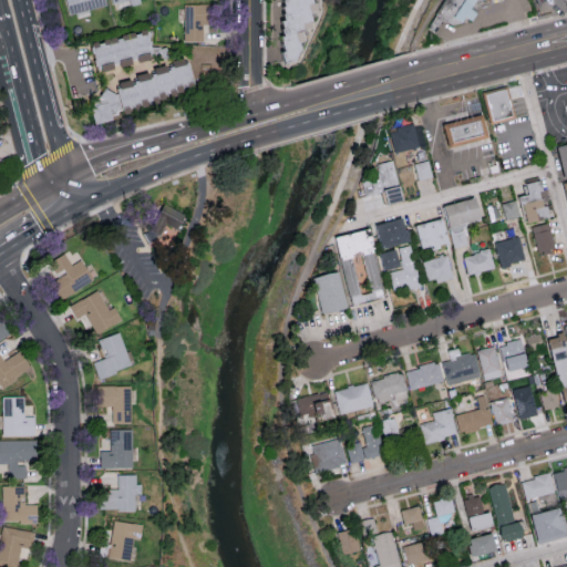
[(495,0),(496,1),(481,6),(480,26),(480,28),(475,26),(467,23),(465,27),(463,29),(455,30),(449,27),(444,23),(442,27),(436,35),(436,37),(429,32),(432,27),(436,20),(450,0),(495,0)]
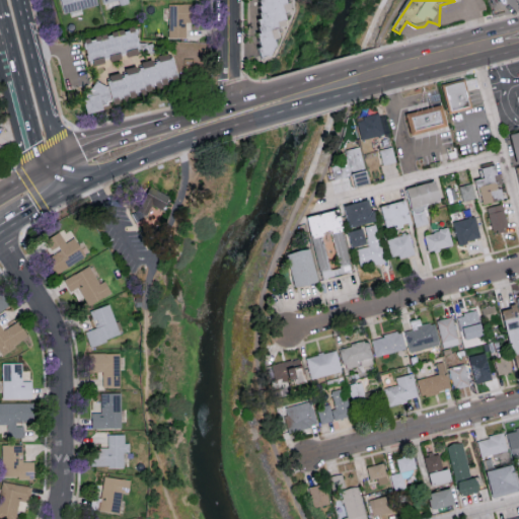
[(168,38),(186,38),(186,22),(195,21),(194,3),(167,3),(168,38)]
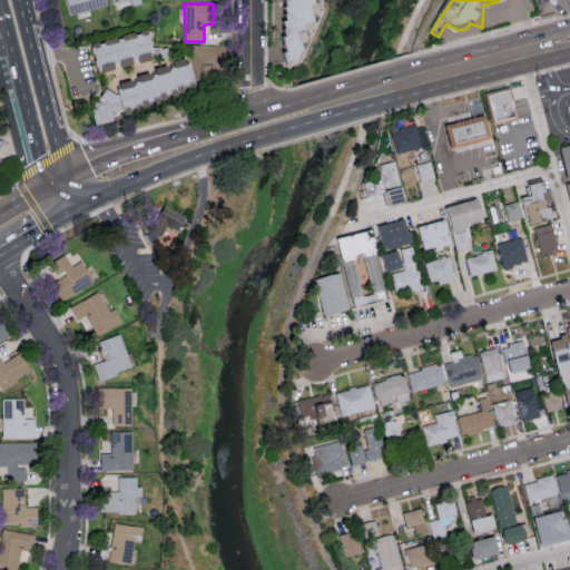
[(91,42),(98,70),(119,66),(119,67),(135,64),(135,62),(151,58),(146,30),(91,42)]
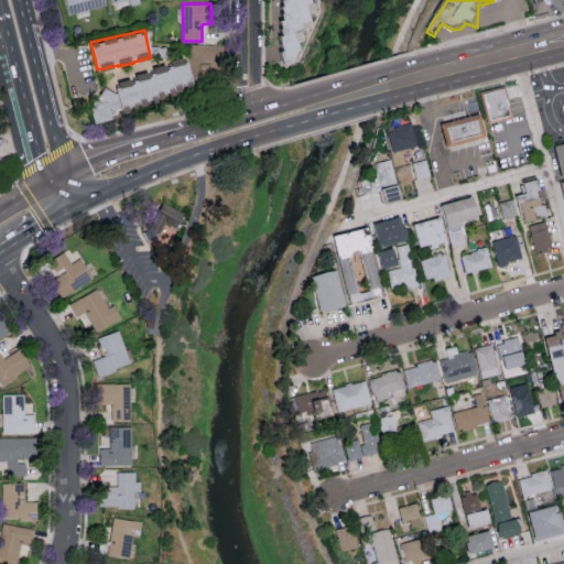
[(193,89),(186,62),(179,58),(171,61),(167,67),(162,65),(154,66),(151,76),(143,73),(136,74),(132,82),(127,79),(120,80),(115,93),(106,89),(98,91),(90,109),(93,121),(97,122),(111,119),(115,110),(129,107),(133,109),(143,107),(147,100),(193,89)]
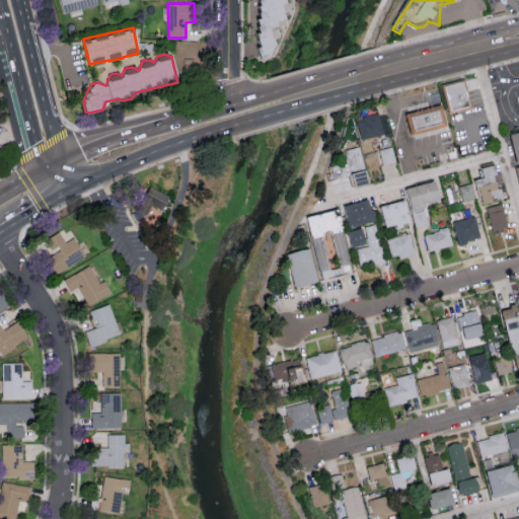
[(462,114),(451,116),(444,88),(456,85),(462,84),(467,83),(468,85),(474,112),(462,114)]
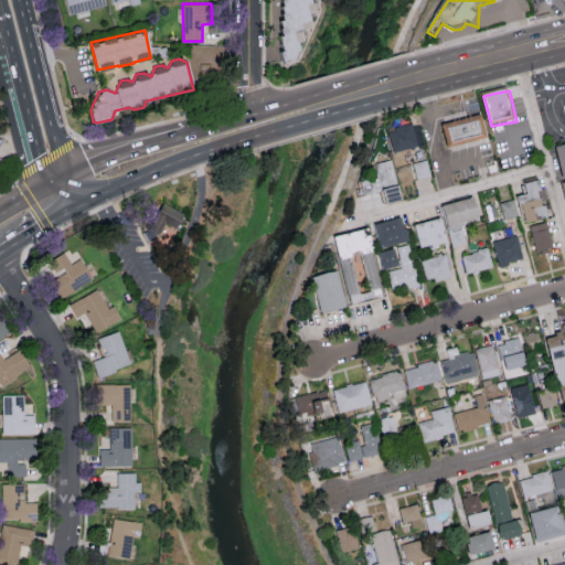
[(490,146),(451,155),(445,128),(483,119),(490,146)]
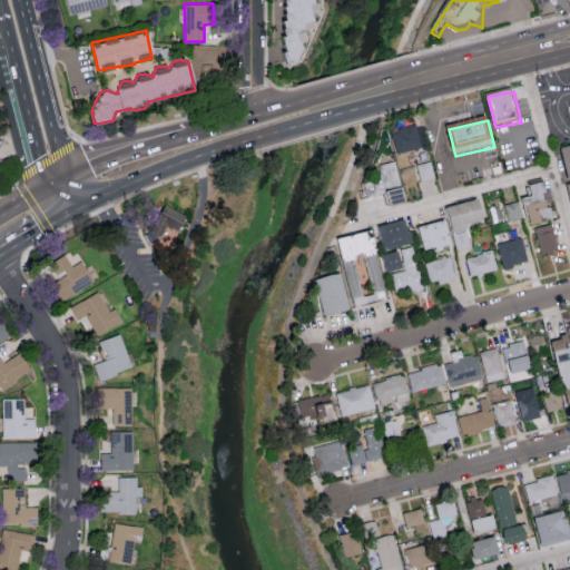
[(396,154),(421,147),(414,124),(390,131),(396,154)]
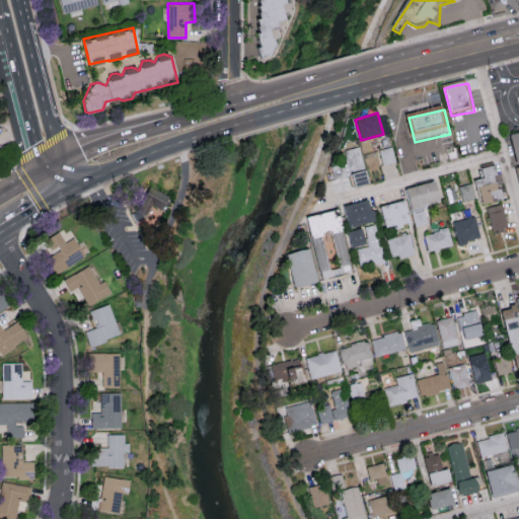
[(515,163),(518,161),(518,131),(509,133),(515,163)]
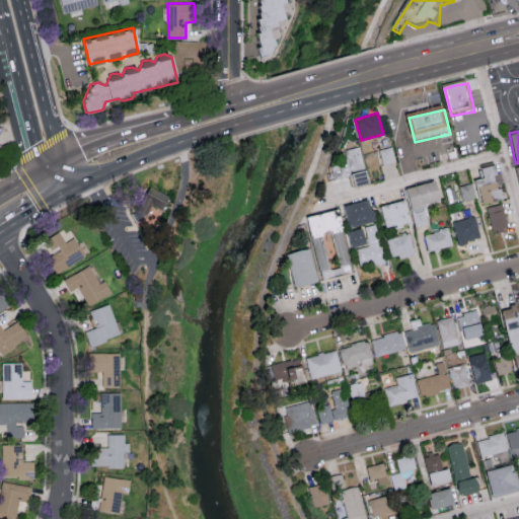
[(343,150),(346,161),(329,164),(332,178),(349,175),(351,188),(367,184),(359,146),(343,150)]
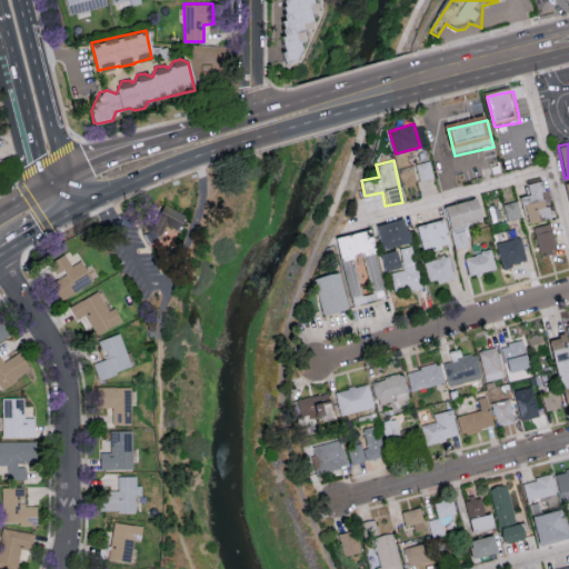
[(432,178),(430,161),(416,163),(418,180),(432,178)]
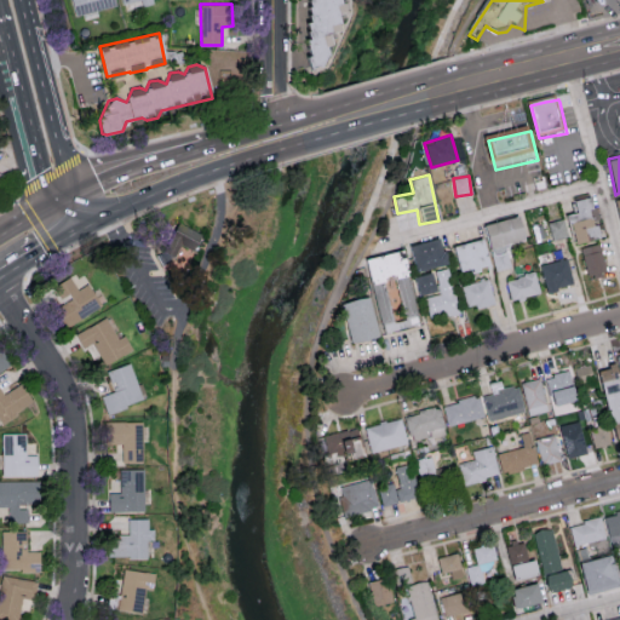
[(573,200),(575,212),(568,213),(574,244),(598,239),(589,197),(573,200)]
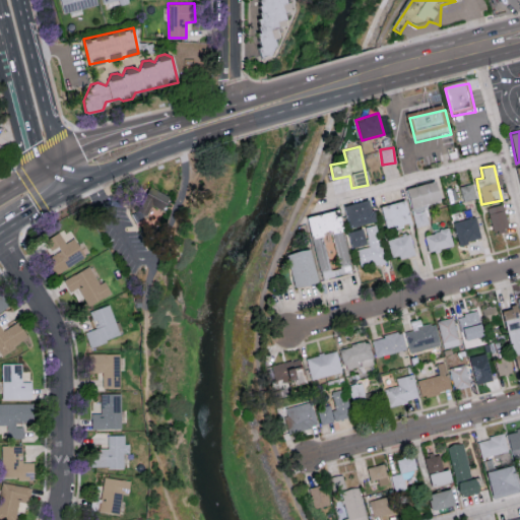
[(439,201),(435,181),(406,187),(409,207),(439,201)]
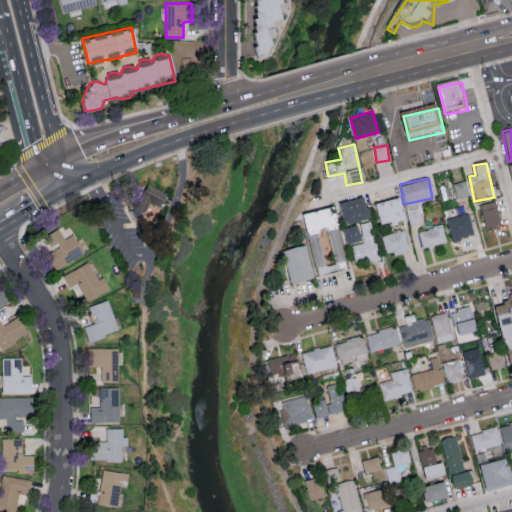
[(468,195),(465,180),(452,183),(456,198),(468,195)]
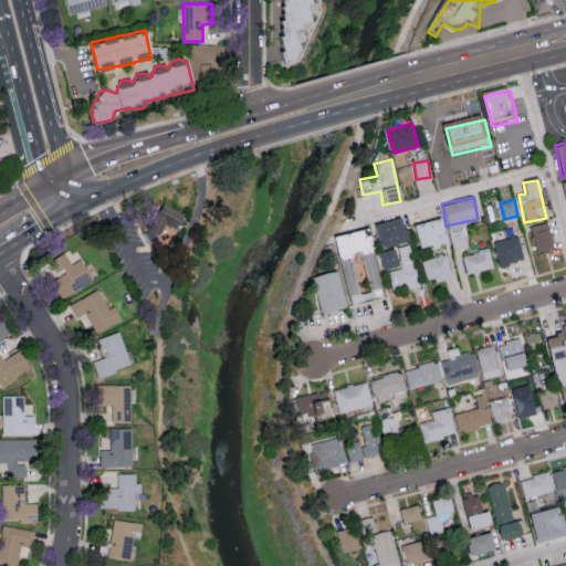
[(161,201),(184,212),(176,228),(164,221),(157,233),(147,229),(161,201)]
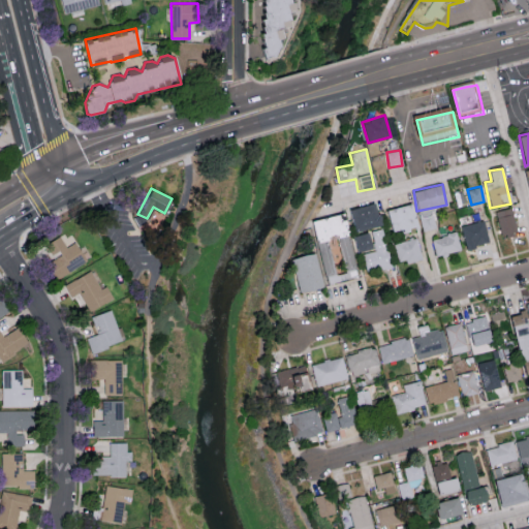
[(354,230),(380,226),(376,204),(350,209),(354,230)]
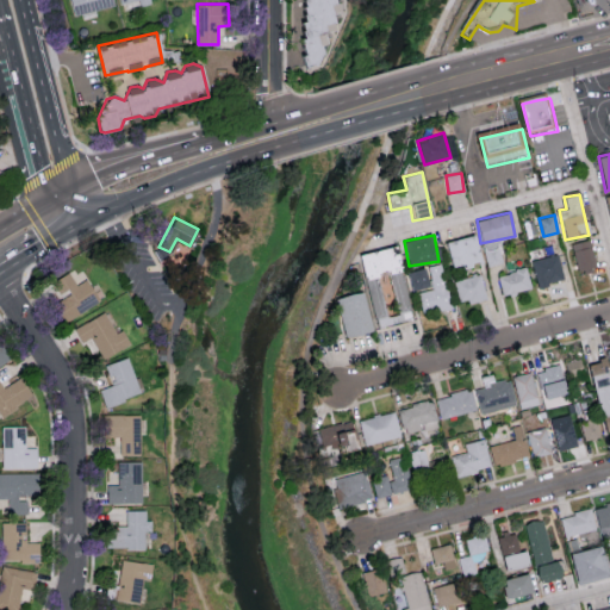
[(481,261),(475,235),(446,241),(452,268),(481,261)]
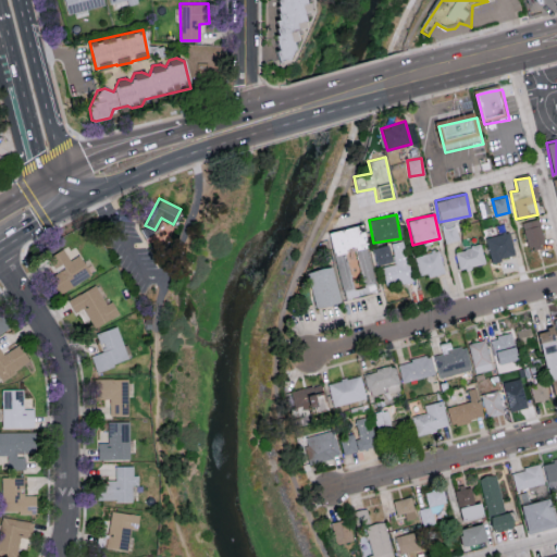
[(545,245),(537,218),(521,222),(528,249),(545,245)]
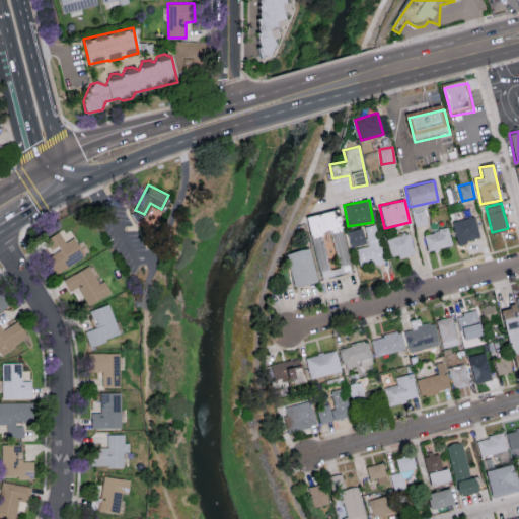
[(305,216),(309,235),(330,231),(340,274),(351,271),(338,209),(305,216)]
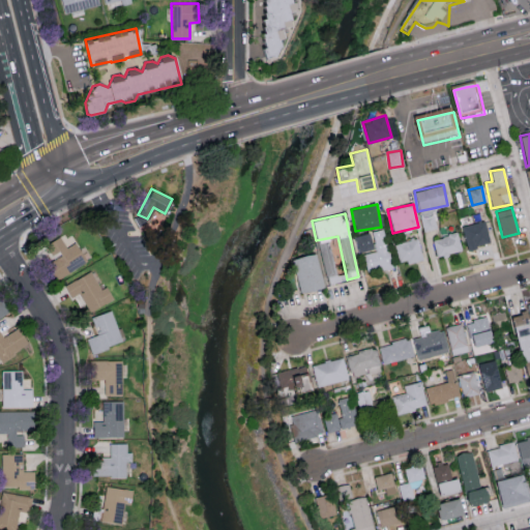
[(462,226),(467,248),(490,243),(484,221),(462,226)]
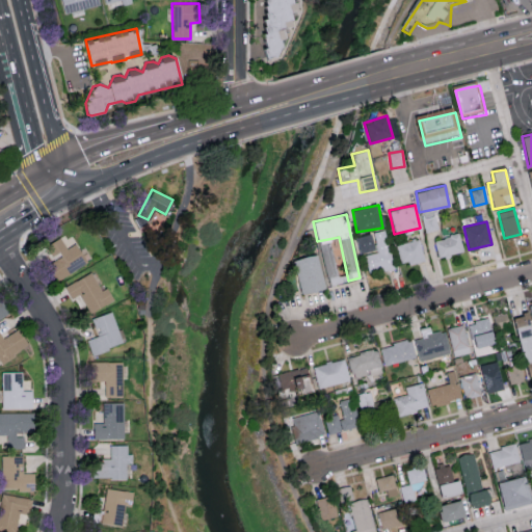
[(377,251),(365,255),(368,273),(393,268),(386,230),(373,232),(377,251)]
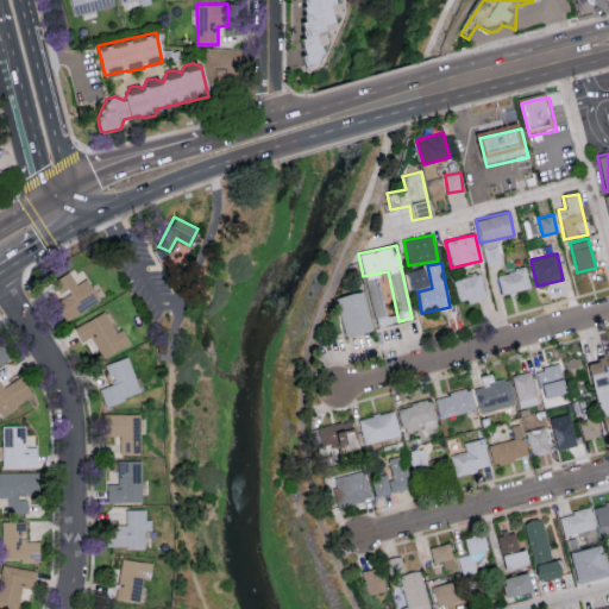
[(407,271),(412,290),(428,287),(424,268),(407,271)]
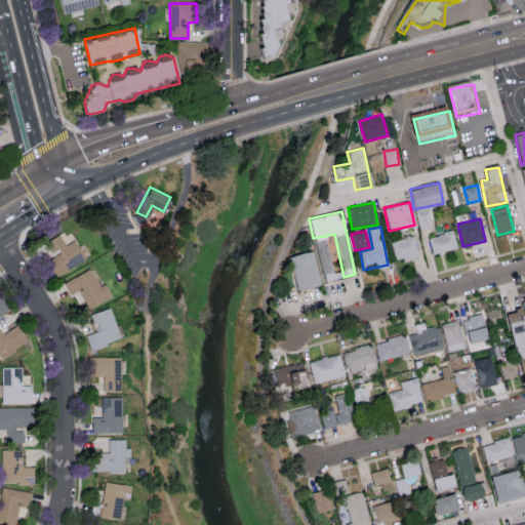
[(428,236),(432,254),(456,249),(453,231),(428,236)]
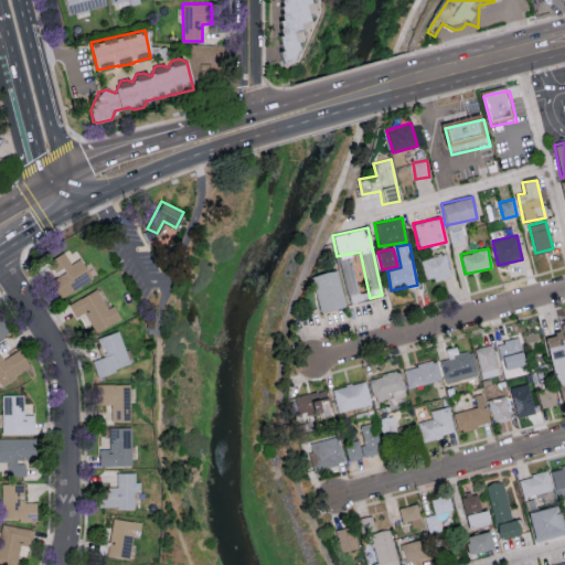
[(93,279),(80,258),(71,264),(63,251),(49,260),(59,277),(50,283),(60,299),(93,279)]
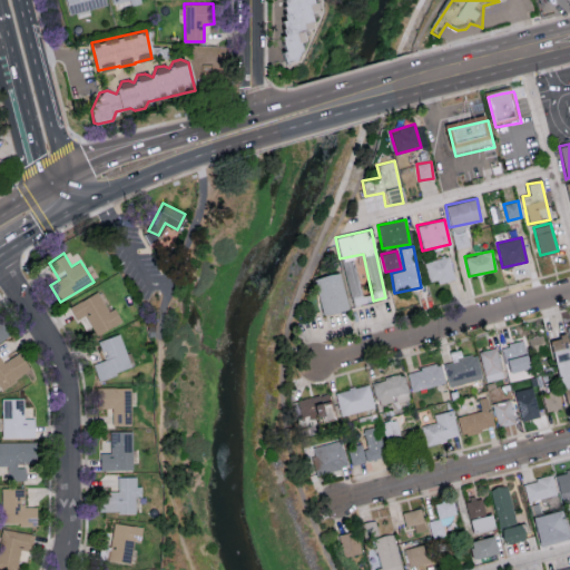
[(429,283),(453,279),(450,257),(425,261),(429,283)]
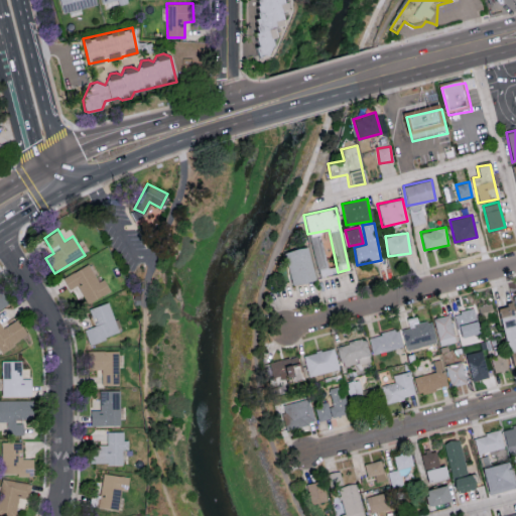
[(313,281),(308,247),(284,251),(290,285),(313,281)]
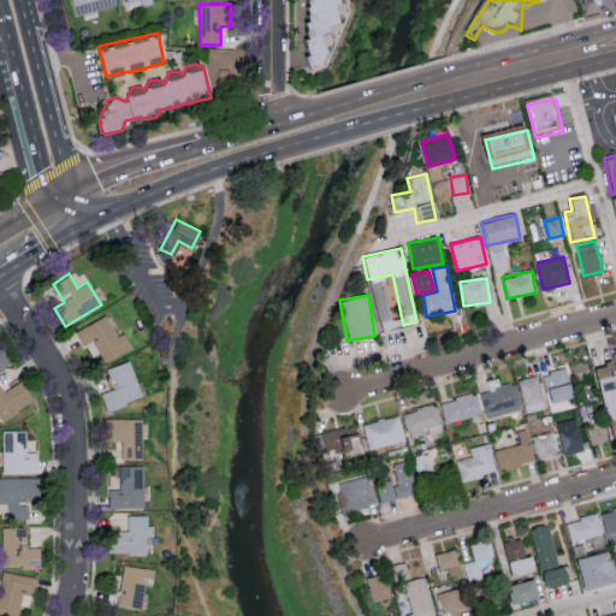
[(75,332),(82,345),(92,341),(104,362),(128,349),(107,313),(75,332)]
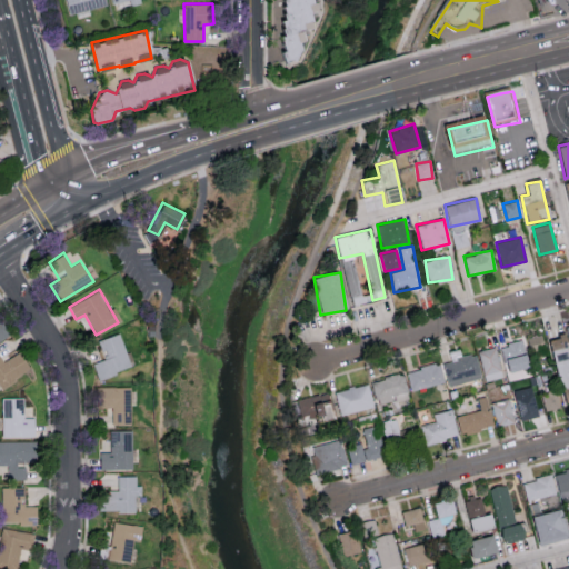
[(98,378),(132,368),(121,332),(98,340),(103,359),(92,362),(98,378)]
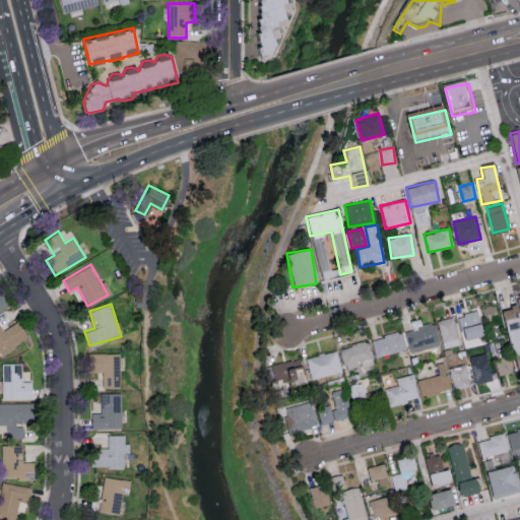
[(498,318),(494,305),(480,309),(483,321),(498,318)]
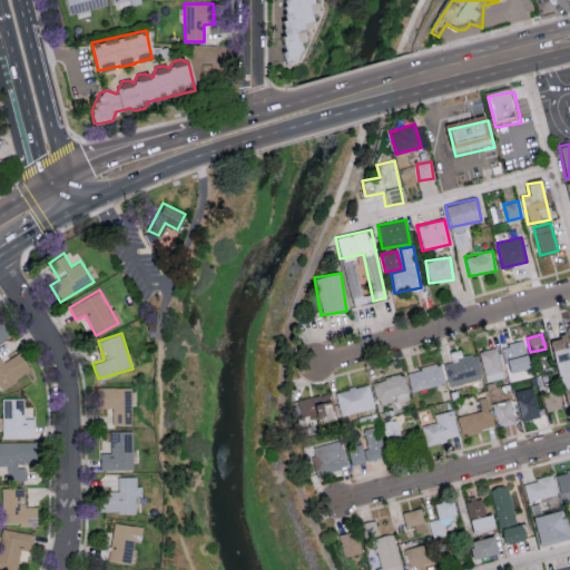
[(569,353),(566,335),(549,340),(566,404),(569,402),(569,353)]
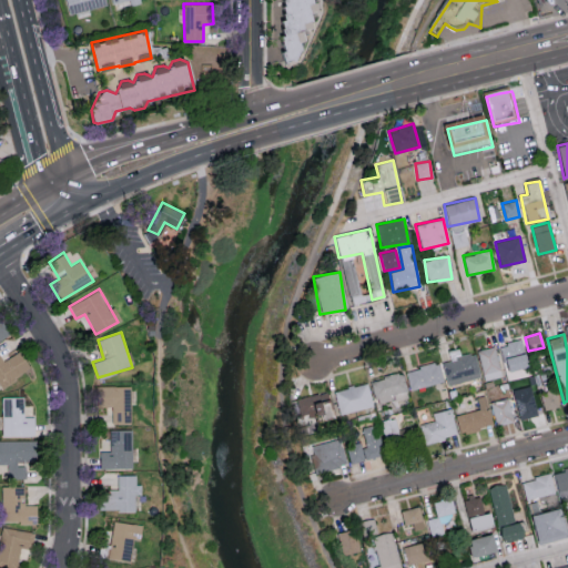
[(528,366),(520,340),(499,345),(507,372),(528,366)]
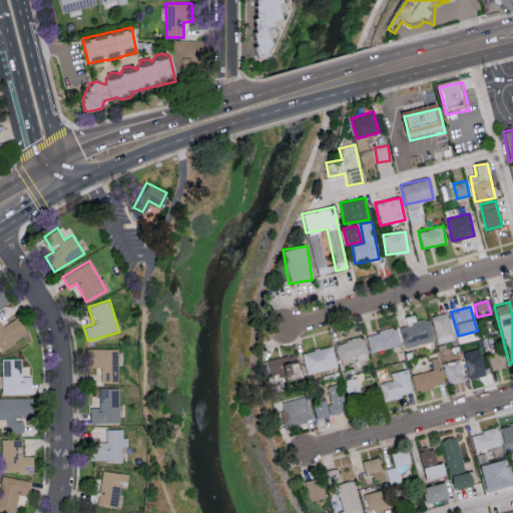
[(453,340),(446,313),(430,317),(437,344),(453,340)]
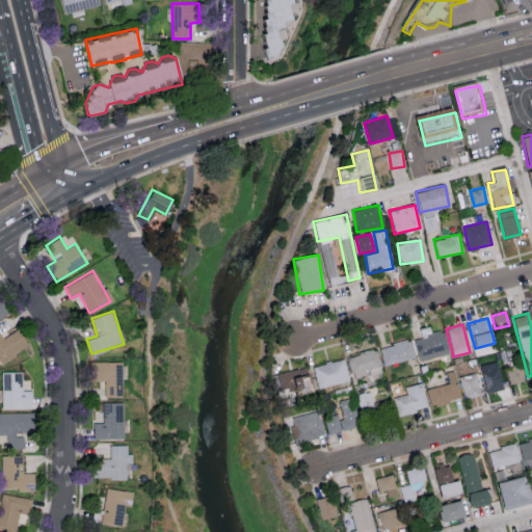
[(0,362),(28,346),(19,328),(3,338),(0,333),(0,362)]
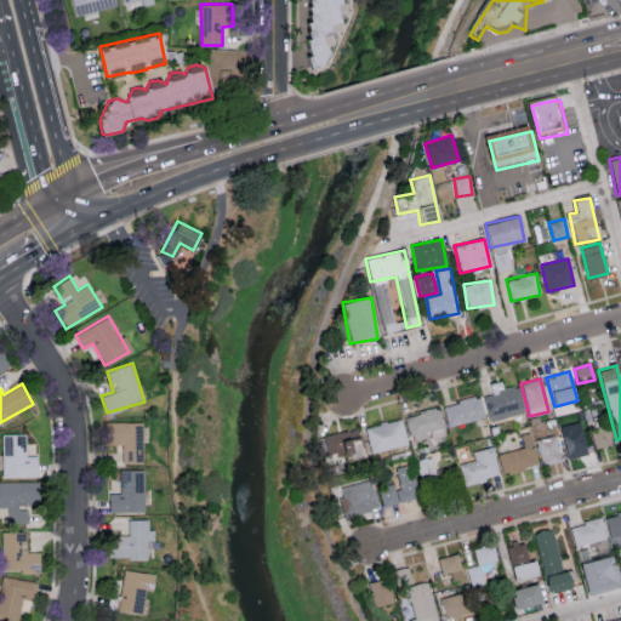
[(525,412),(518,385),(497,389),(499,393),(483,397),(489,421),(525,412)]
